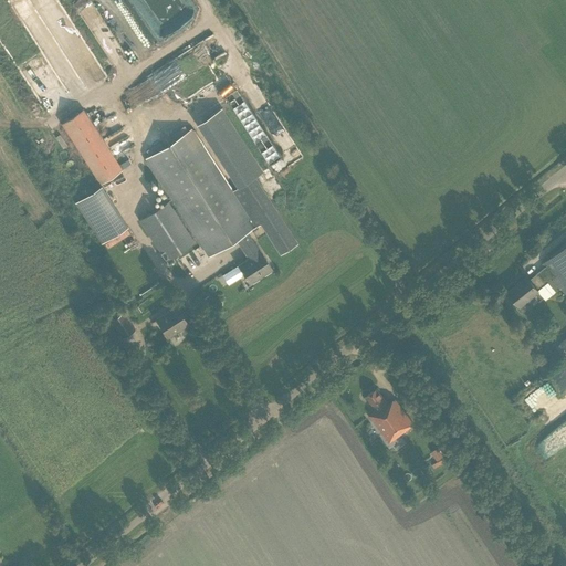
[(105,82),(59,1),(38,13),(55,44),(60,42),(88,92),(105,82)]
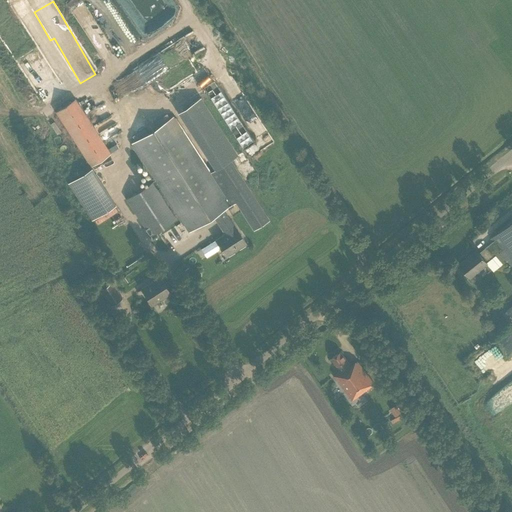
[(84,4),(71,13),(76,20),(78,18),(85,28),(92,23),(85,13),(88,11),(84,4)]
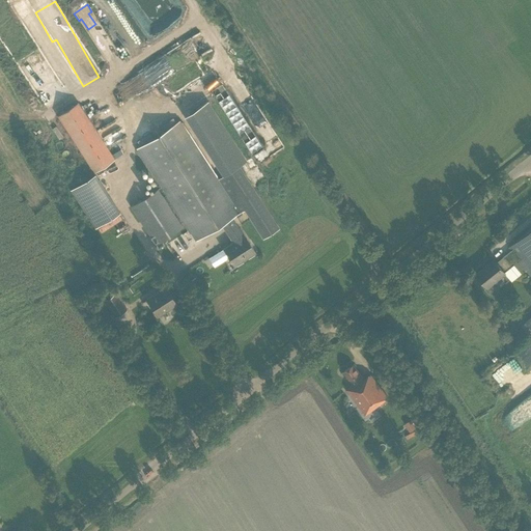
[(215,28),(217,24),(208,20),(206,24),(215,28)]
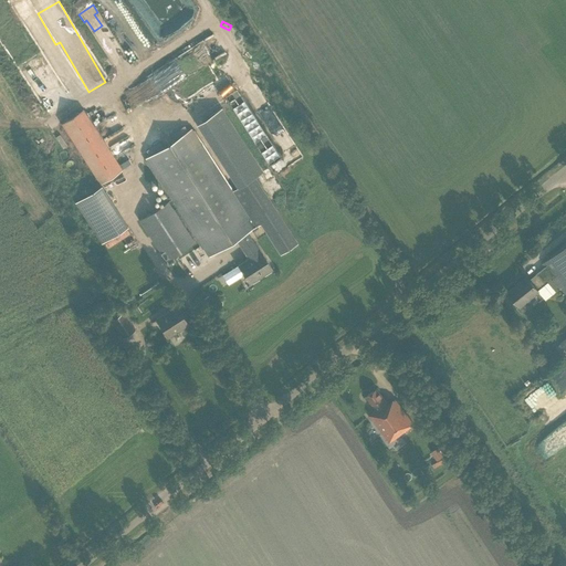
[(61,124),(101,185),(122,170),(83,109),(61,124)]
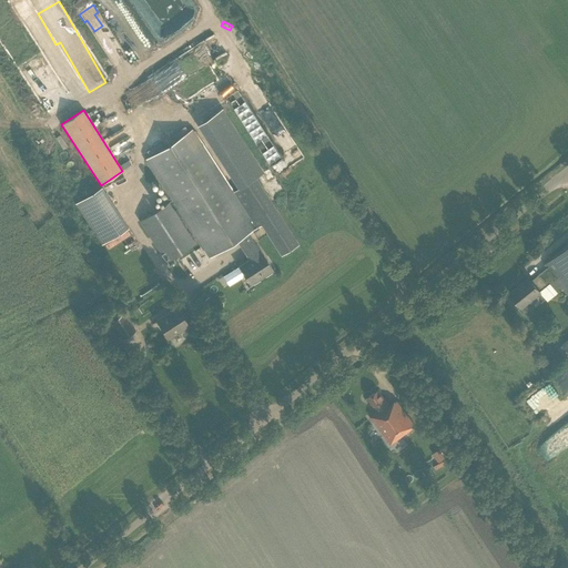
[(192,130),(145,160),(172,201),(140,222),(166,263),(195,244),(174,212),(178,210),(210,259),(236,241),(244,252),(245,252),(250,259),(239,266),(251,286),(274,272),(261,252),(260,252),(247,233),(262,225),(281,255),(298,244),(255,178),(233,193),(192,130)]
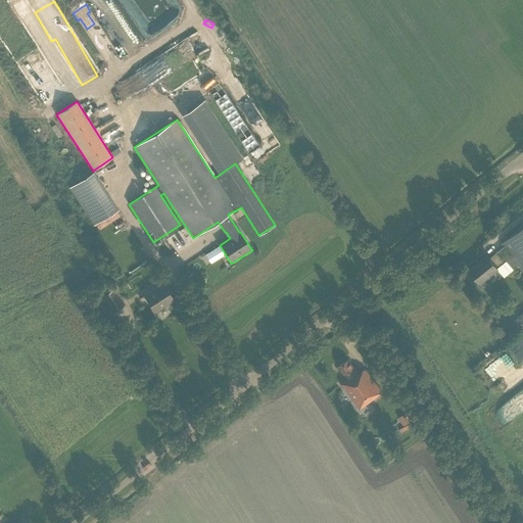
[(117,209),(94,172),(69,187),(94,226),(117,209)]
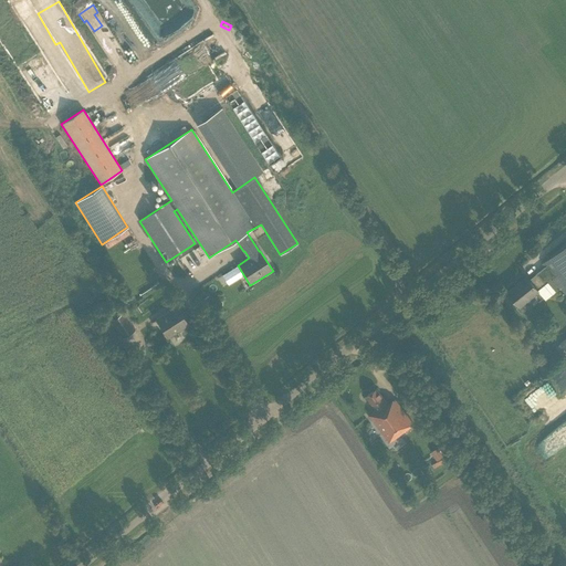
[(530,305),(537,299),(534,295),(538,292),(538,291),(548,282),(556,292),(562,287),(565,292),(565,338),(561,344),(565,350),(565,245),(543,264),(546,268),(530,280),(527,276),(509,292),(520,306),(517,308),(521,312),(521,313),(522,313),(522,314),(523,314),(524,315),(525,315),(526,315),(527,315),(528,315),(530,314),(531,313),(532,312),(532,311),(532,310),(532,308),(532,307),(532,306),(531,305),(530,305)]
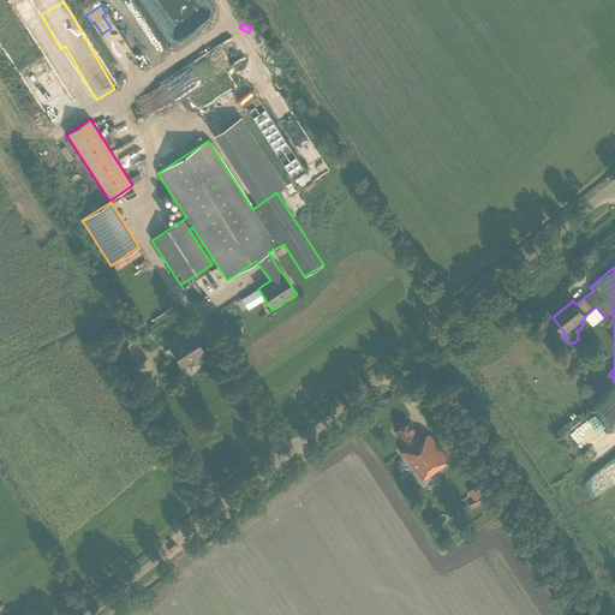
[(191,333),(169,347),(183,368),(204,353),(191,333)]
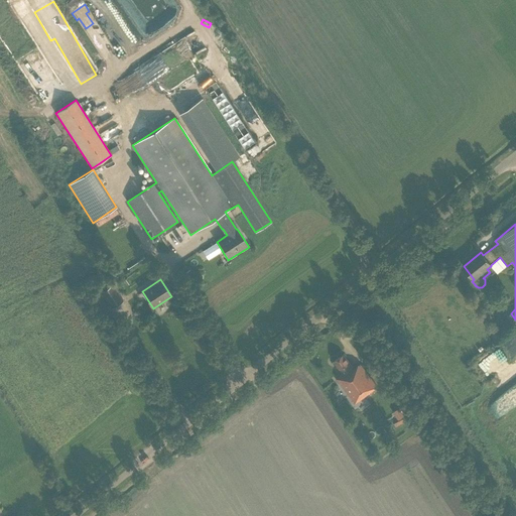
[(112,285),(101,292),(112,308),(123,301),(112,285)]
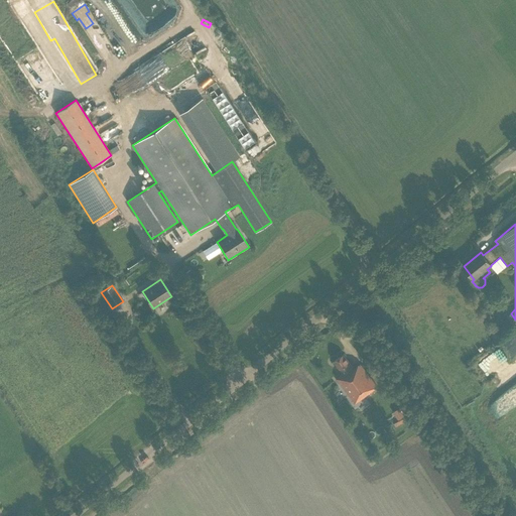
[(515,334),(502,341),(508,354),(515,350),(515,334)]
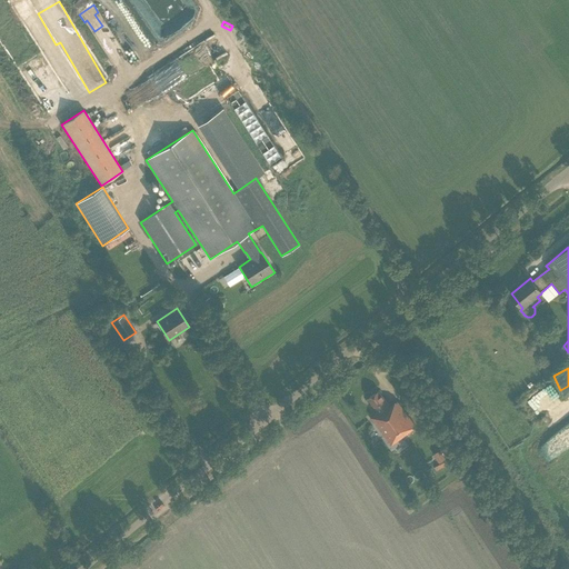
[(542,389),(528,401),(539,413),(553,401),(542,389)]
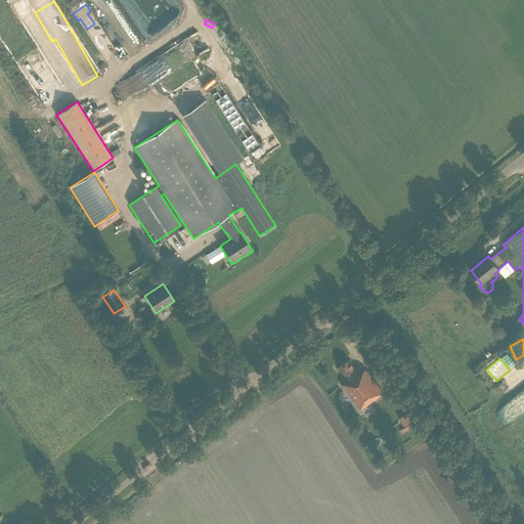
[(366,370),(359,375),(349,360),(339,367),(349,380),(342,385),(360,410),(384,393),(366,370)]
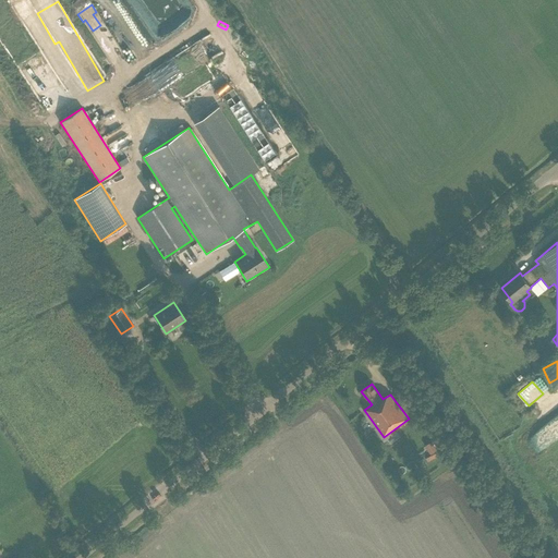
[(541,426),(529,439),(543,451),(555,439),(541,426)]
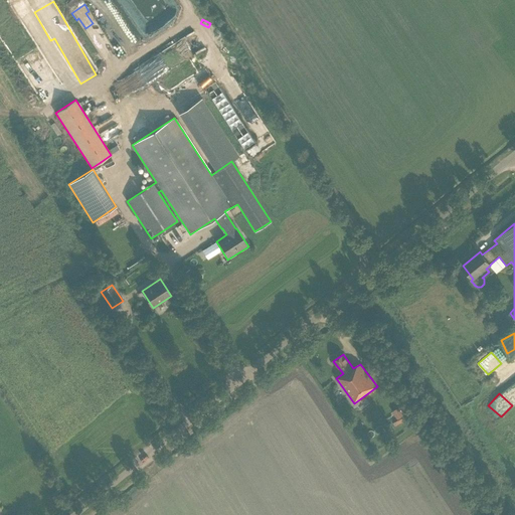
[(505,470),(509,474),(514,468),(510,465),(505,470)]
